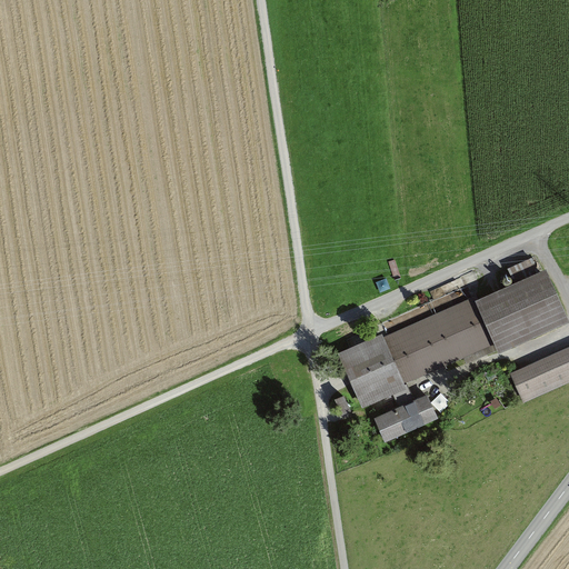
[(532,259),(508,269),(515,285),(538,275),(532,259)]
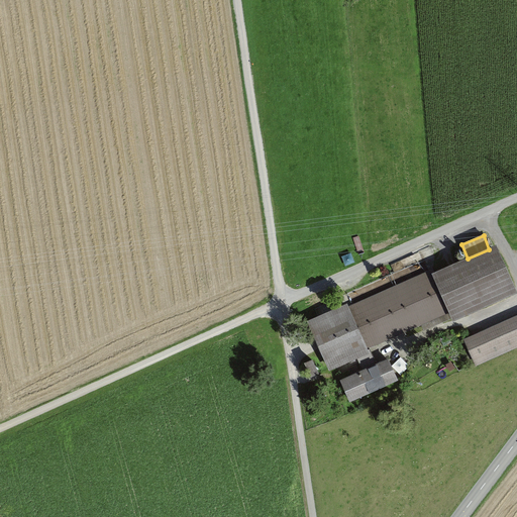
[(468,259),(433,273),(451,316),(514,290),(496,246),(489,249),(468,259)]
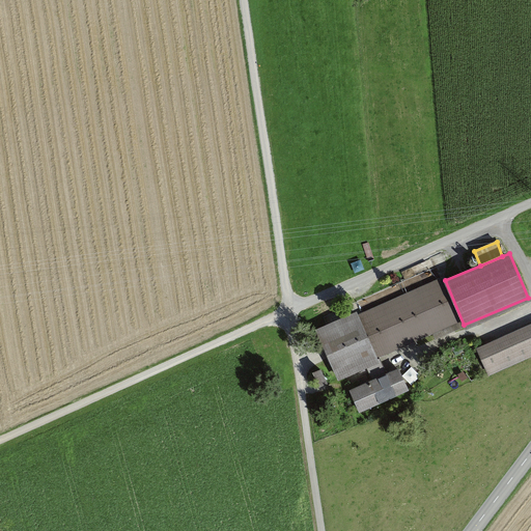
[(357,310),(313,330),(336,382),(378,363),(374,356),(451,323),(434,282),(359,314),(357,310)]
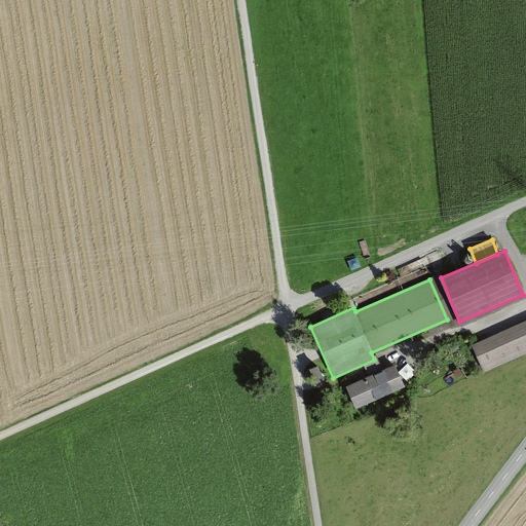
[(525,321),(471,344),(483,372),(525,353),(525,321)]
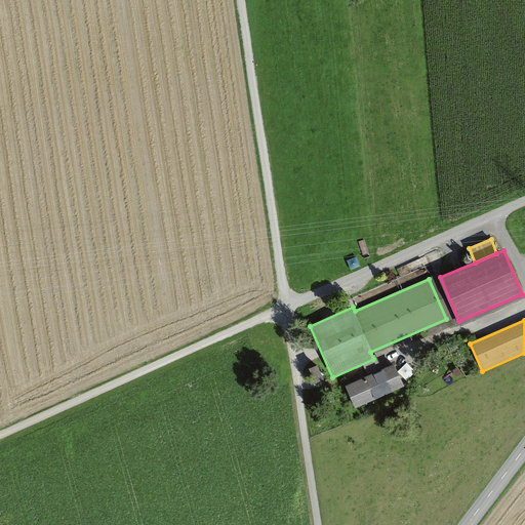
[(395,363),(344,386),(354,408),(405,386),(395,363)]
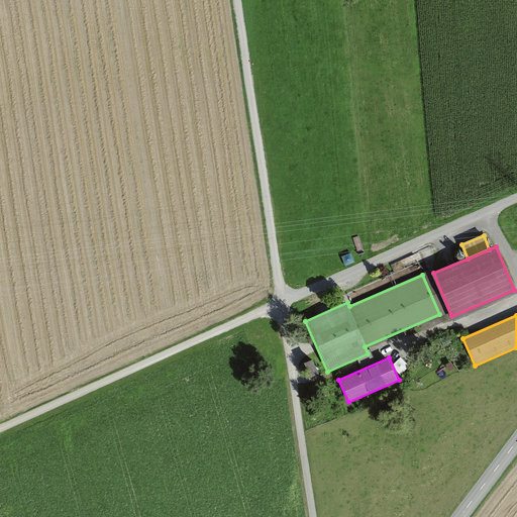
All buildings are outlined.
